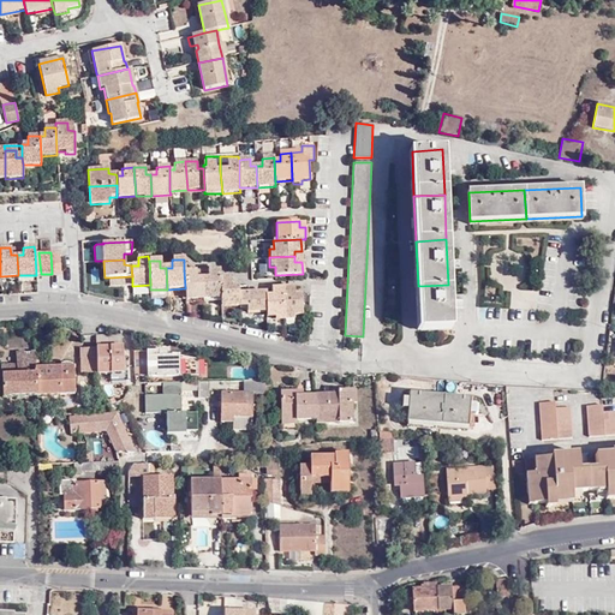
[(268,263),(258,267),(261,275),(270,273),(268,263)]
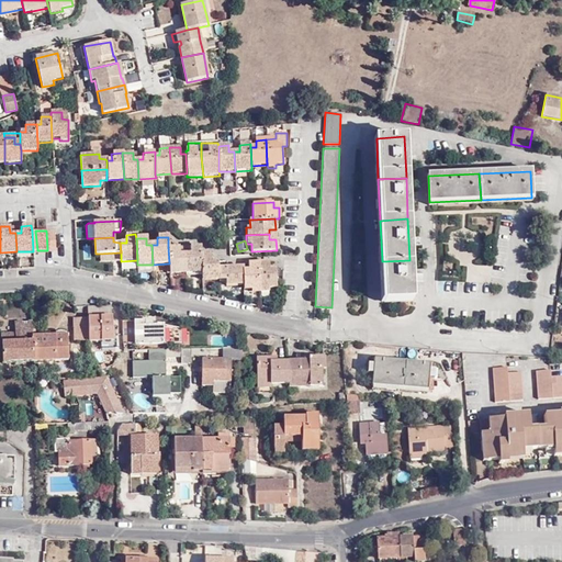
[(186,272),(202,271),(201,255),(200,246),(190,247),(190,254),(184,254),(186,272)]
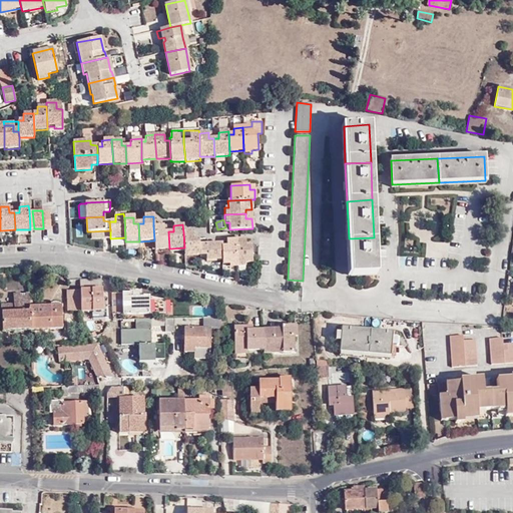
[(154,248),(169,248),(168,231),(163,231),(163,225),(153,225),(154,240),(154,248)]
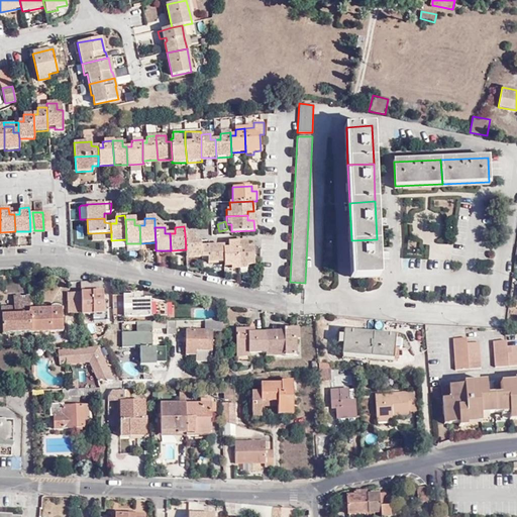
[(186,257),(201,256),(200,246),(200,239),(195,239),(194,233),(185,234),(186,249),(186,257)]
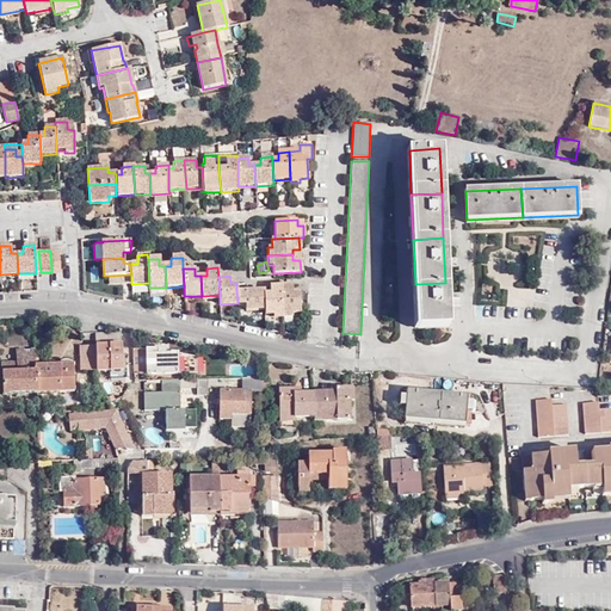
[(446,327),(445,283),(415,284),(418,328),(446,327)]
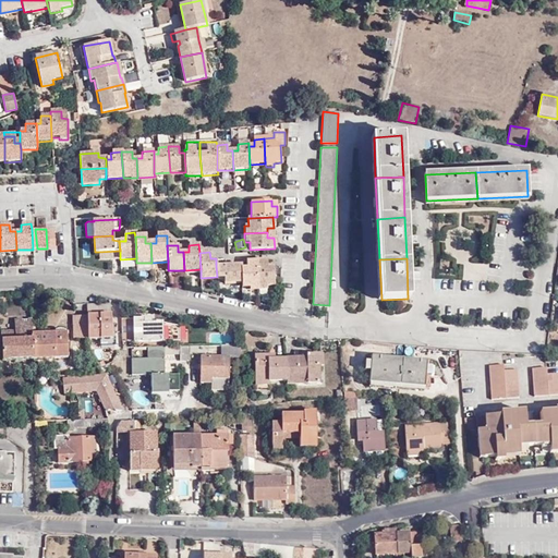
[(250,290),(258,290),(256,261),(246,261),(246,268),(241,268),(242,282),(242,288),(249,288),(250,290)]
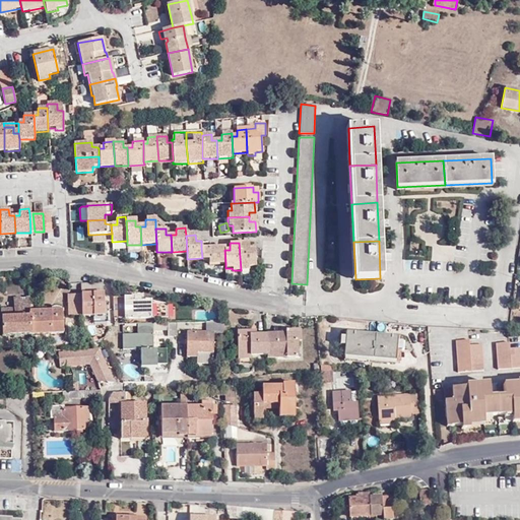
[(239,243),(241,270),(249,269),(249,267),(255,266),(254,249),(249,249),(249,243),(239,243)]
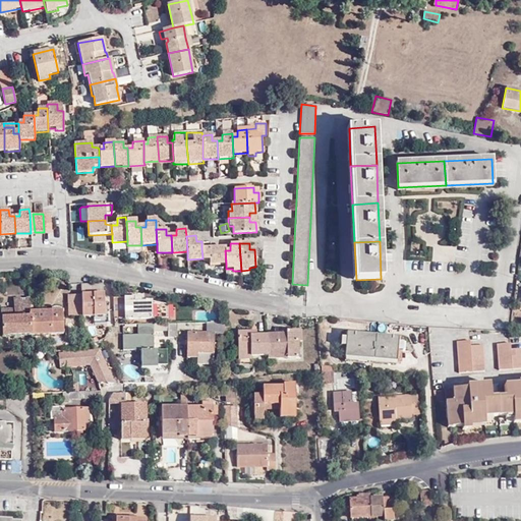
[(127,253),(142,253),(141,245),(127,245),(127,248),(127,253)]
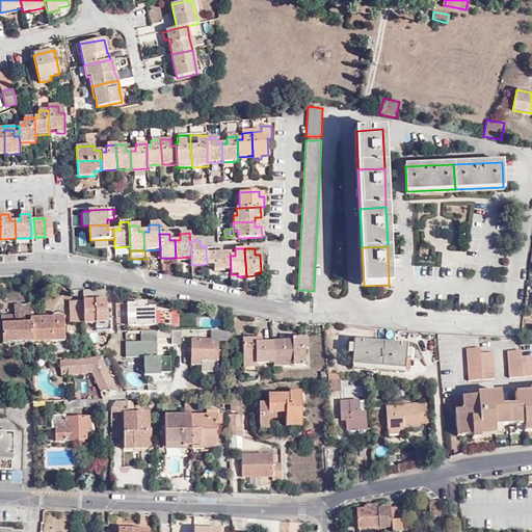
[(214,269),(231,269),(230,256),(230,253),(206,254),(207,264),(213,264),(214,269)]
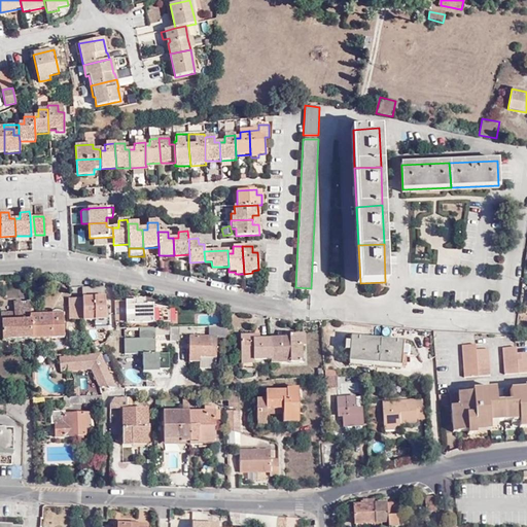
[(104,287),(94,287),(82,287),(82,299),(83,320),(95,320),(95,325),(108,325),(108,317),(105,317),(104,287)]
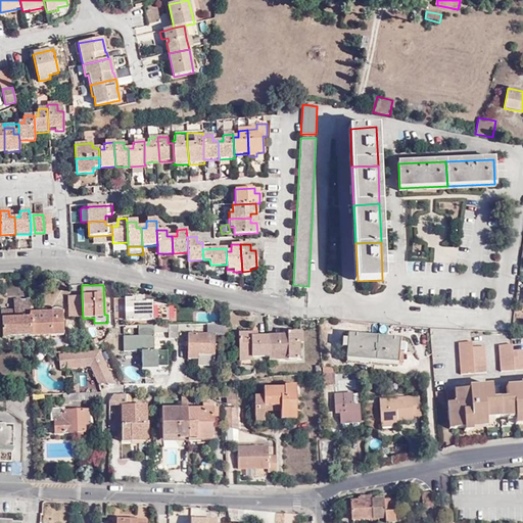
[(68,317),(83,318),(82,296),(67,296),(68,317)]
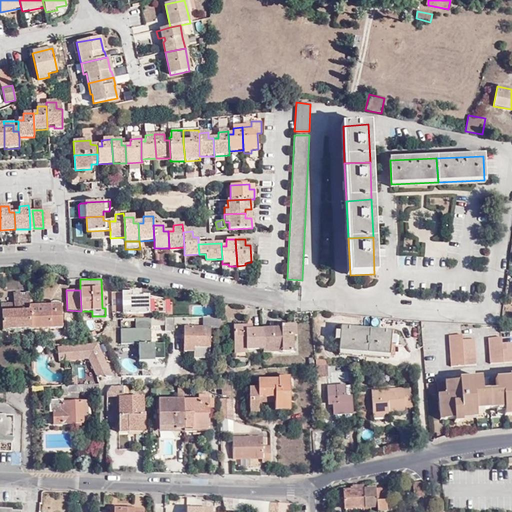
[(132,295),(132,292),(122,292),(122,314),(164,313),(164,300),(147,295),(138,295),(132,295)]
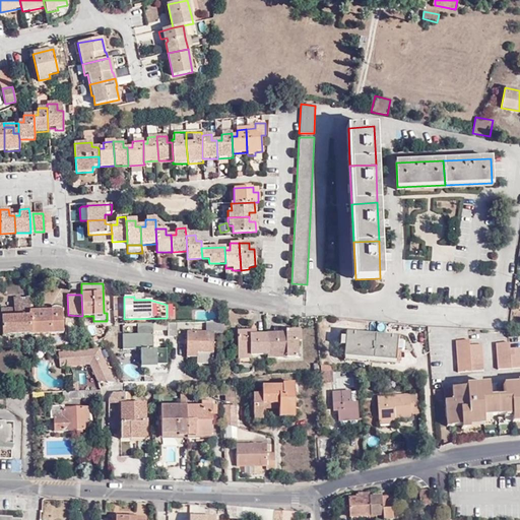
[(30,308),(30,298),(13,298),(13,308),(30,308)]
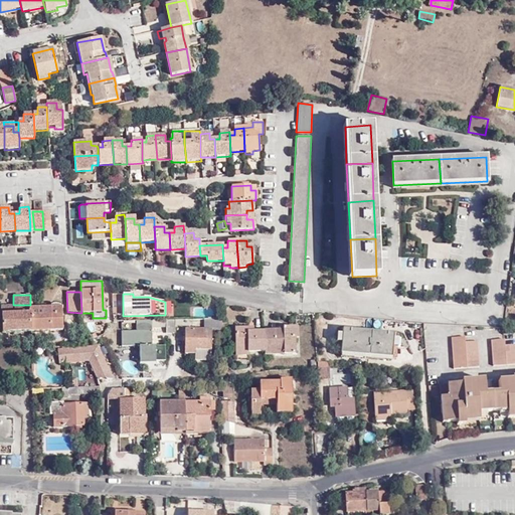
[(46,308),(47,330),(61,330),(61,308),(59,305),(56,303),(52,303),(48,308),(46,308)]
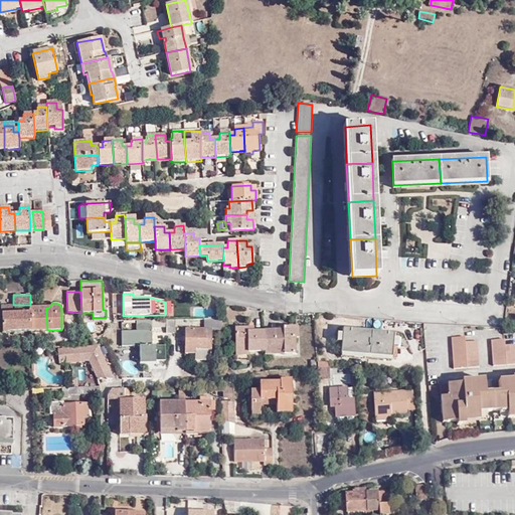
[(1,306),(1,314),(30,313),(30,308),(30,305),(13,305),(1,306)]
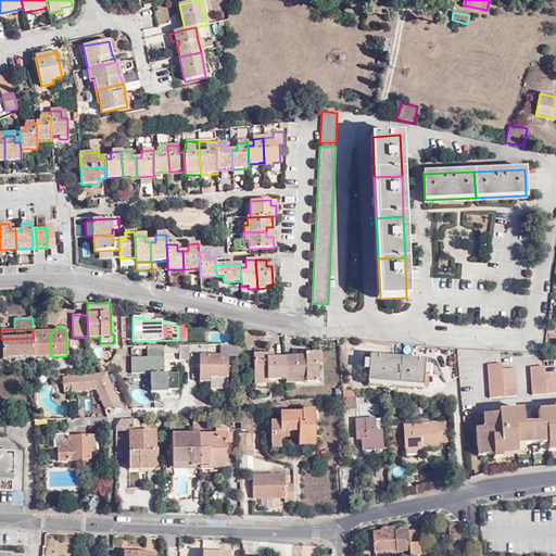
[(33,357),(51,356),(50,332),(45,332),(33,332),(33,338),(33,357)]
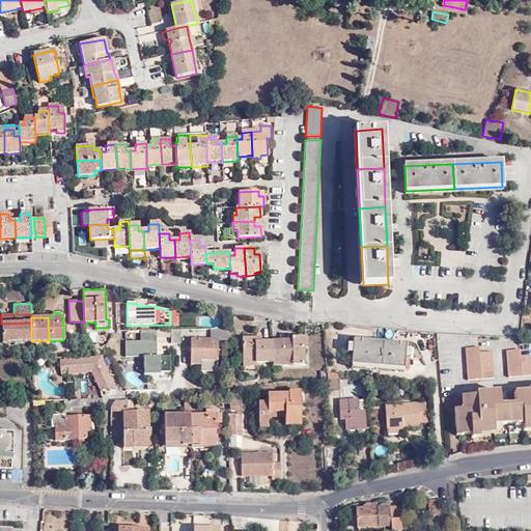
[(2,342),(31,341),(31,323),(1,324),(2,342)]
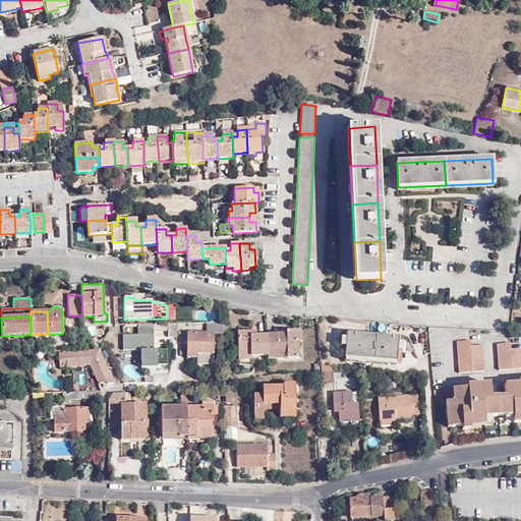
[(207,323),(207,331),(207,333),(214,333),(214,334),(225,334),(225,322),(207,323)]
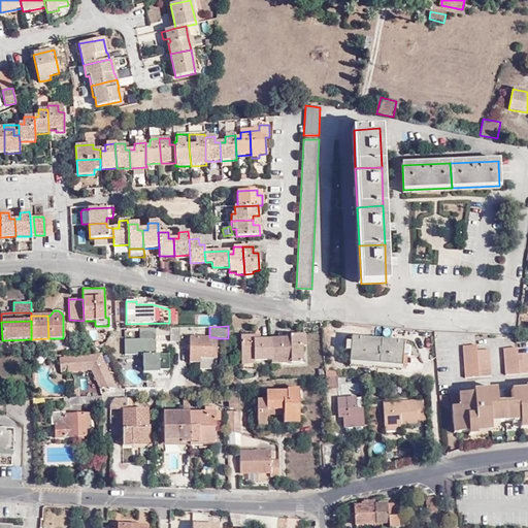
[(172,335),(172,341),(180,341),(180,327),(179,327),(172,327),(172,335)]
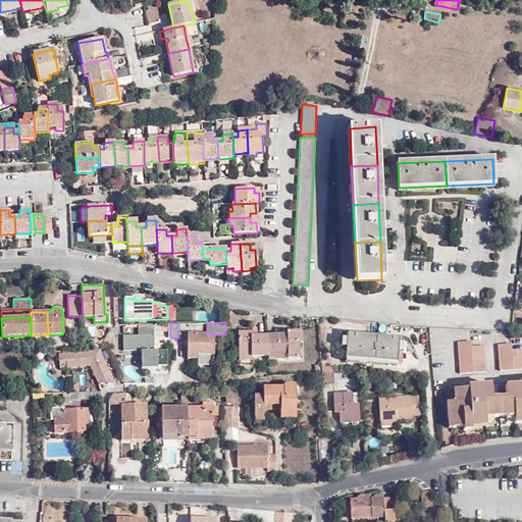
[(124,334),(124,350),(143,350),(143,367),(158,368),(158,365),(168,365),(168,350),(155,350),(155,331),(155,324),(153,324),(152,324),(140,324),(140,334),(124,334)]
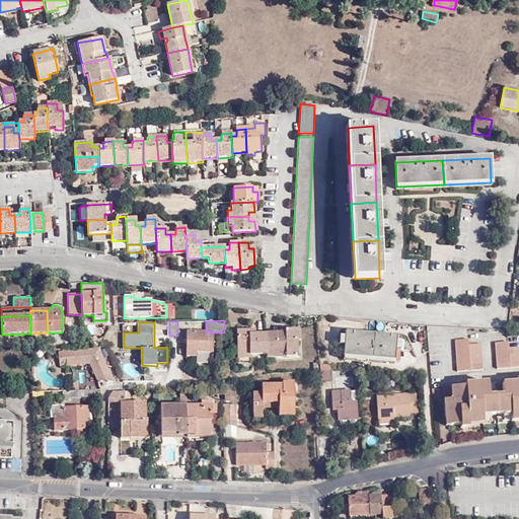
[(295,343),(295,329),(285,330),(285,334),(249,335),(249,330),(236,330),(237,354),(250,354),(267,354),(284,354),(284,358),(297,358),(296,343),(295,343)]
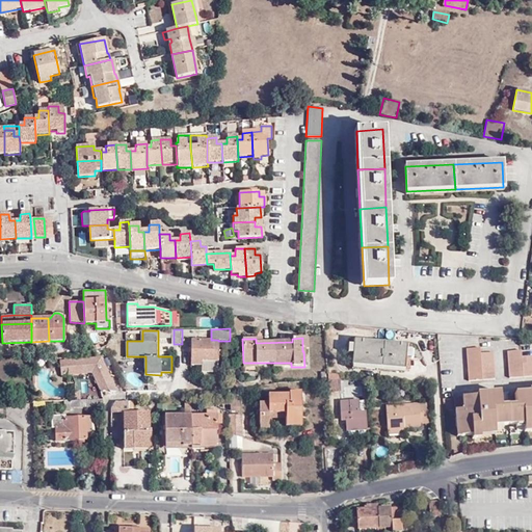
[(393,343),(386,342),(353,339),(353,345),(352,354),(351,365),(352,365),(404,370),(405,358),(406,350),(406,344),(393,343)]
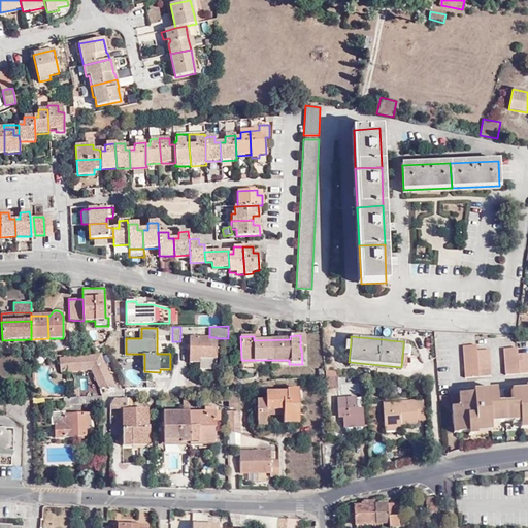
[(217,337),(209,337),(190,337),(189,362),(199,362),(199,369),(217,369),(217,338),(217,337)]
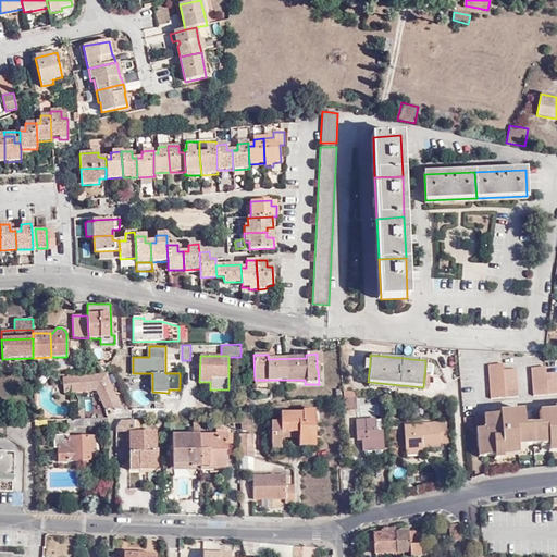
[(505,370),(504,364),(490,364),(492,399),(519,397),(518,370),(505,370)]
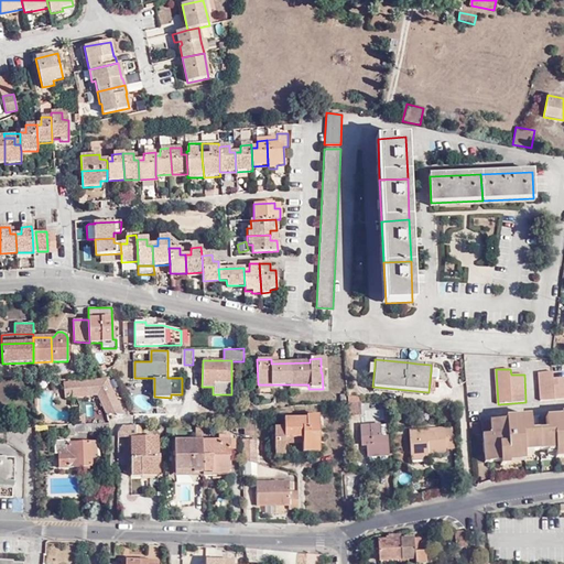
[(563,378),(554,379),(554,372),(540,373),(541,402),(563,400),(563,378)]
